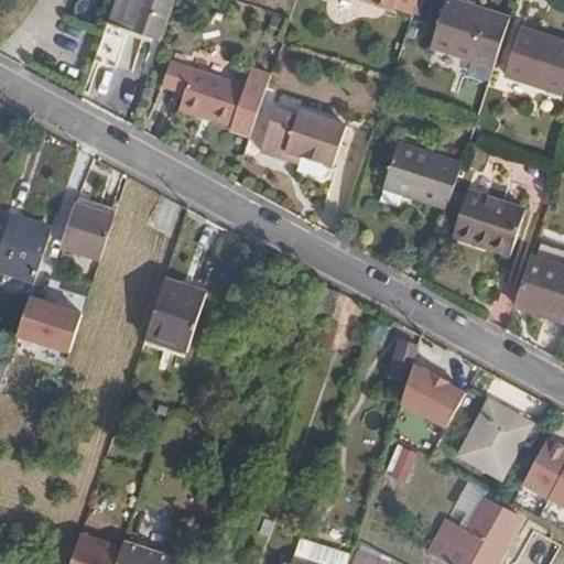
[(120,0),(111,26),(159,43),(173,0),(120,0)]
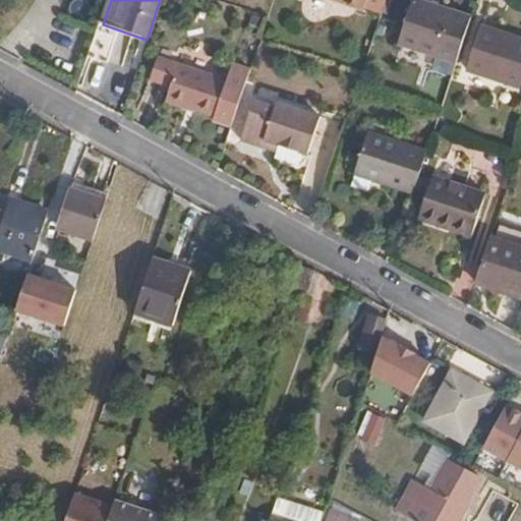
[(363,7),(378,11),(382,0),(332,0),(361,10),(363,7)]
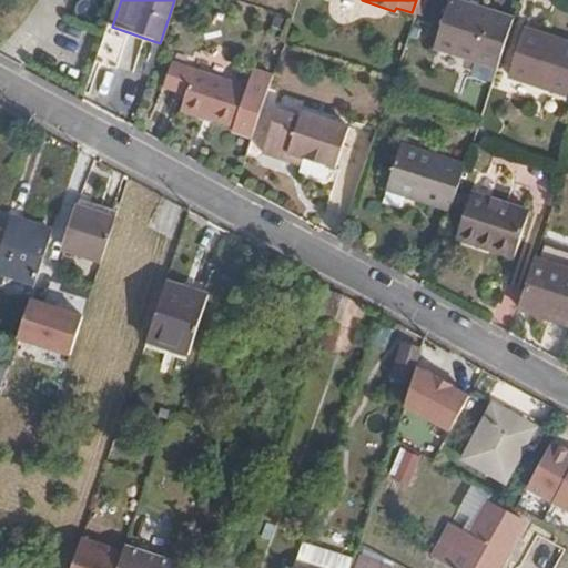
[(445,0),(430,46),(494,66),(509,18),(452,0),(445,0)]
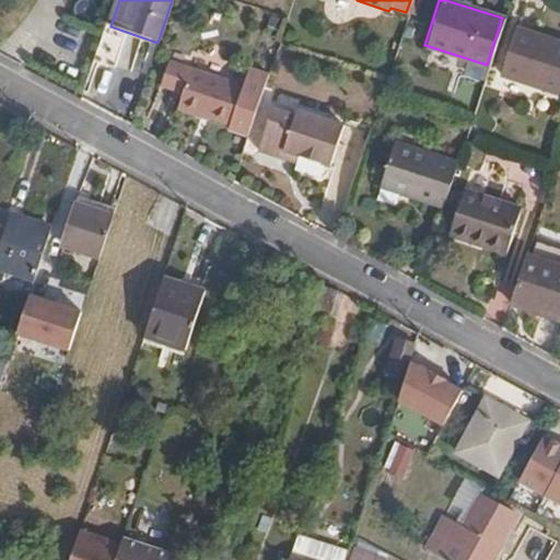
[(559,38),(514,24),(499,72),(555,91),(559,72),(559,38)]
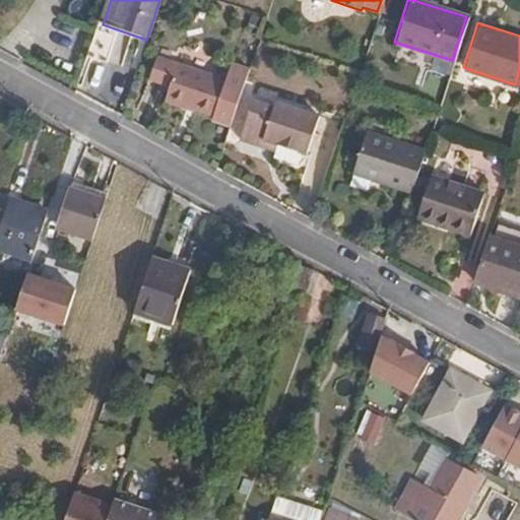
[(211,120),(230,126),(249,68),(231,62),(225,78),(156,55),(148,78),(169,86),(165,100),(212,116),(211,120)]
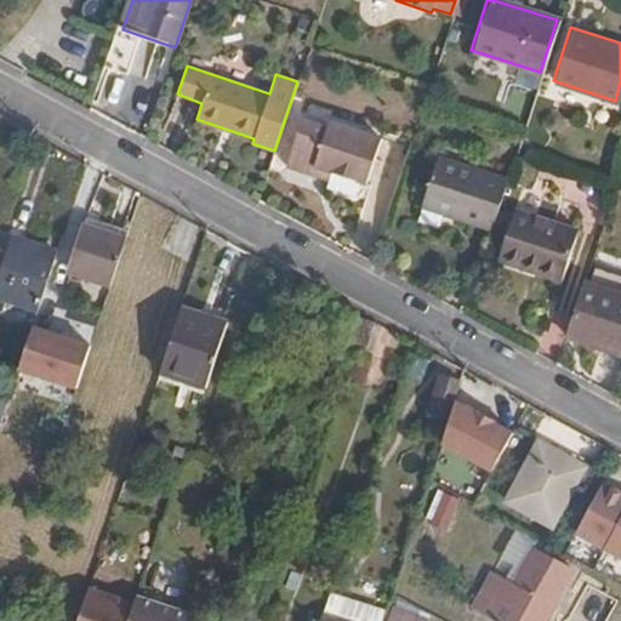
[(283,165),(308,175),(312,166),(329,171),(364,183),(372,160),(365,158),(372,136),(341,125),(340,131),(298,118),(283,165)]
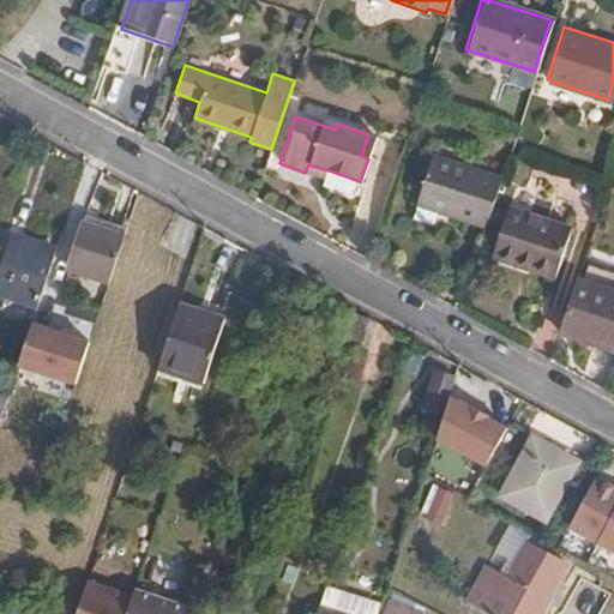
[(375,136),(368,134),(361,156),(368,158),(375,136)]
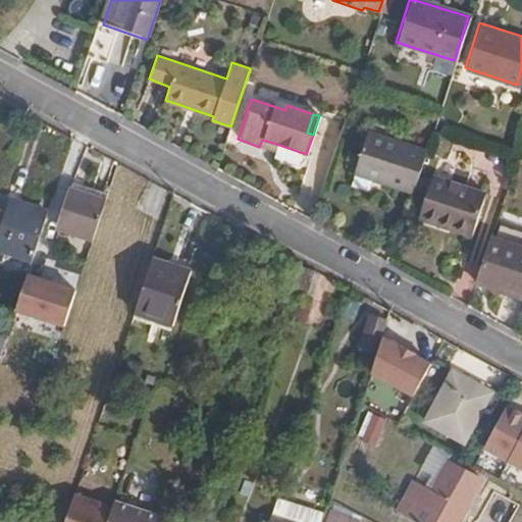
[(352,174),(411,194),(424,151),(366,133),(352,174)]
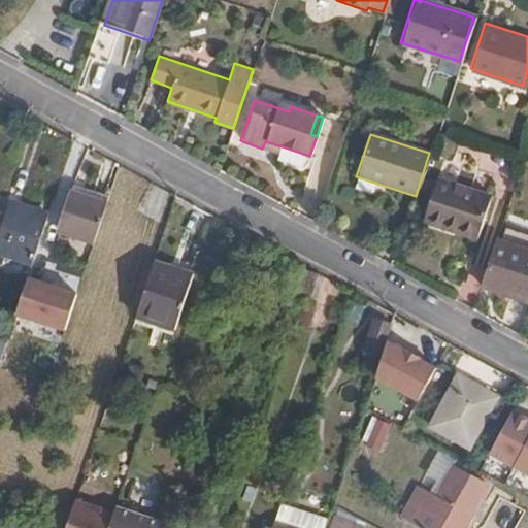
[(265,141),(262,149),(276,153),(279,145),(265,141)]
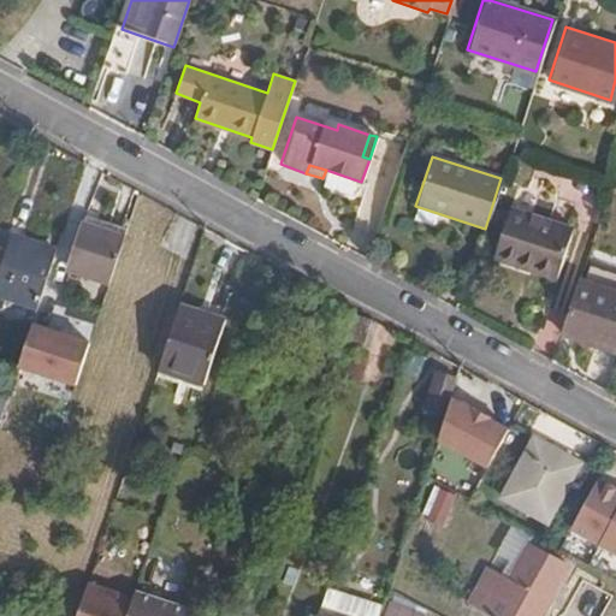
[(509,206),(491,258),(552,277),(569,226),(509,206)]
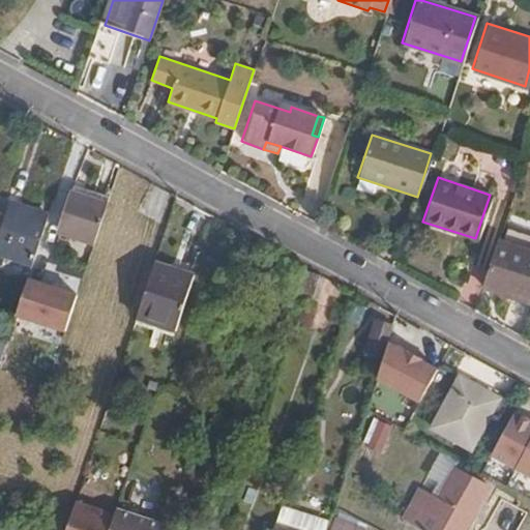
[(57,236),(90,247),(104,204),(70,194),(57,236)]
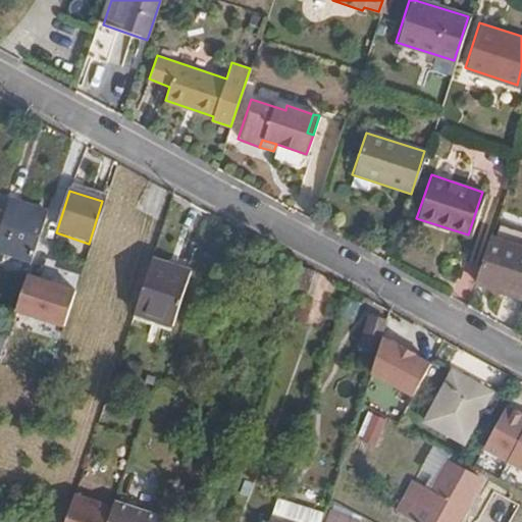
[(5,212),(0,228),(0,250),(30,260),(45,213),(9,202),(5,212)]
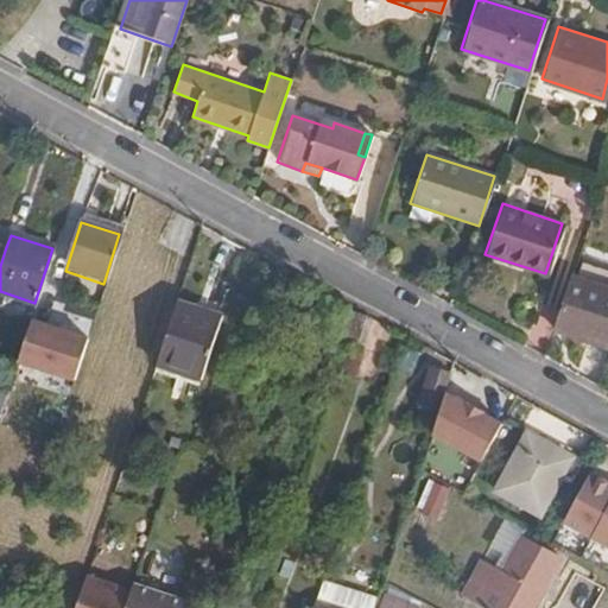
[(607,287),(569,274),(552,325),(578,335),(581,329),(607,339),(607,287)]
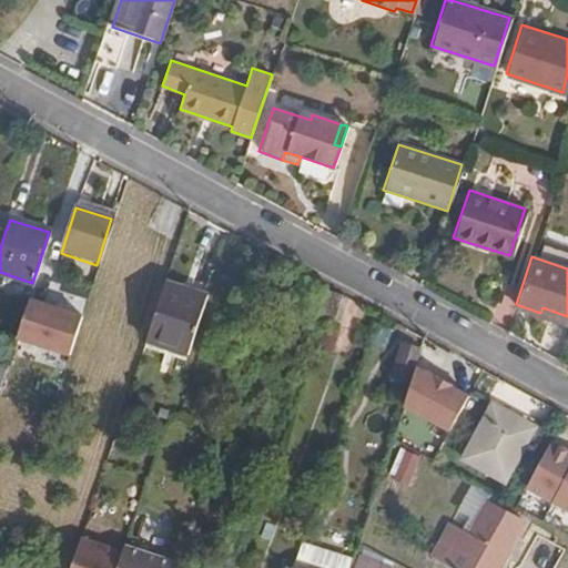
[(163,275),(143,335),(184,350),(204,290),(163,275)]
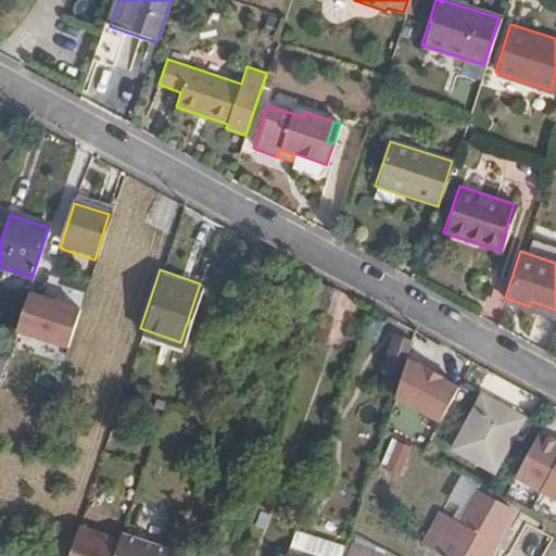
[(80,307),(28,291),(16,332),(67,349),(80,307)]
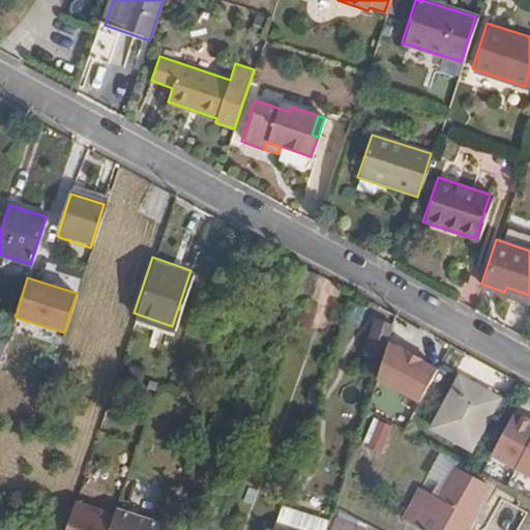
[(529,295),(506,287),(504,292),(529,301),(529,299),(529,295)]
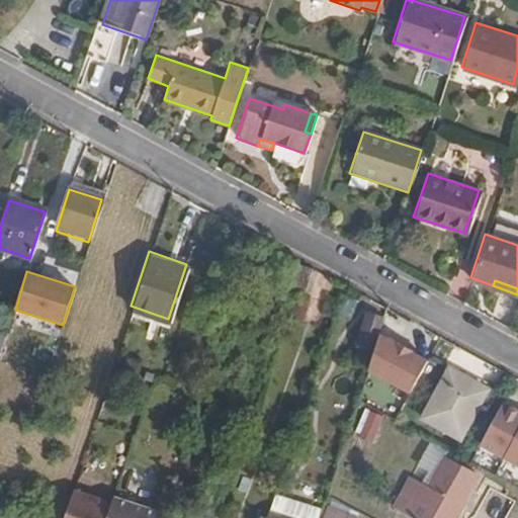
[(358,341),(373,345),(382,316),(367,312),(358,341)]
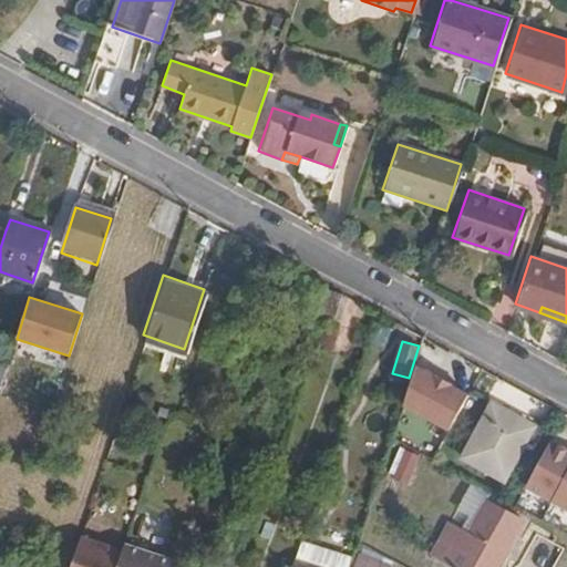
[(424,402),(409,428),(422,435),(436,410),(424,402)]
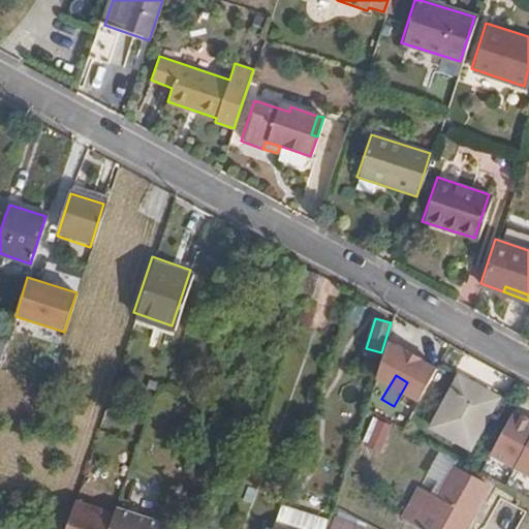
[(457,377),(430,426),(468,447),(496,398),(457,377)]
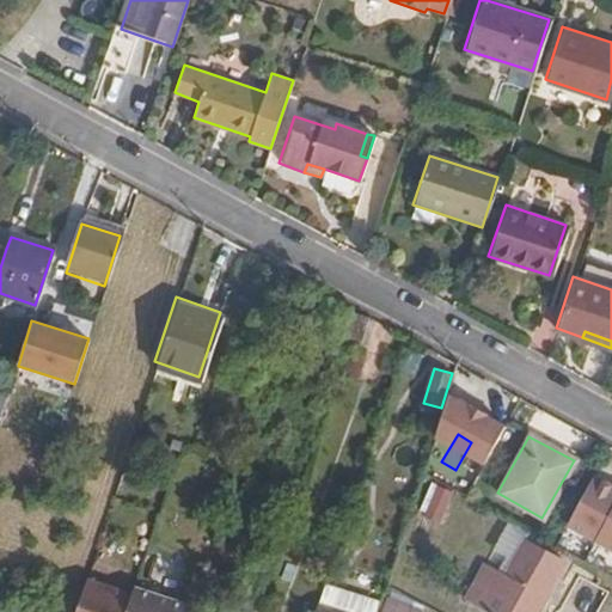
[(611,554),(611,473),(601,467),(565,525),(611,554)]
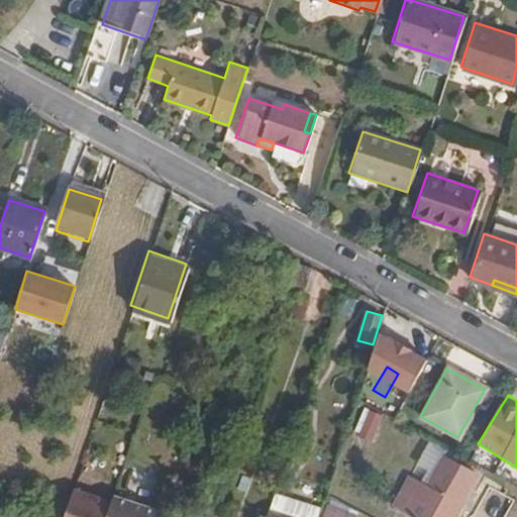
[(477,478),(444,458),(429,488),(423,485),(416,497),(404,490),(394,507),(410,516),(452,516),(466,496),(477,478)]
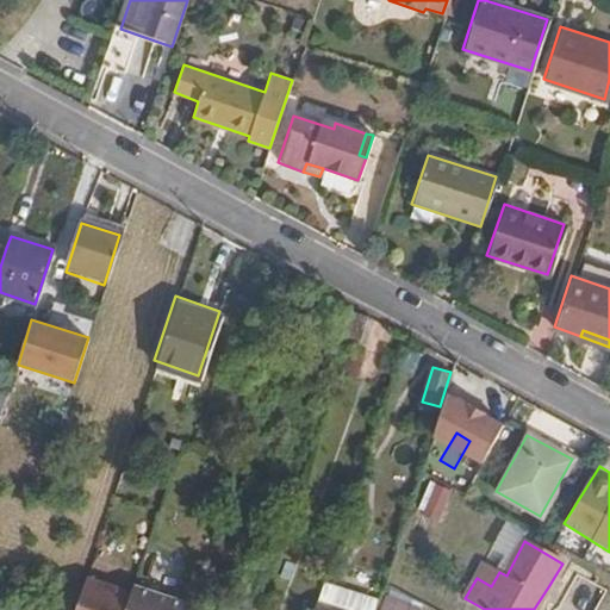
[(484,564),(477,578),(491,586),(499,572),(484,564)]
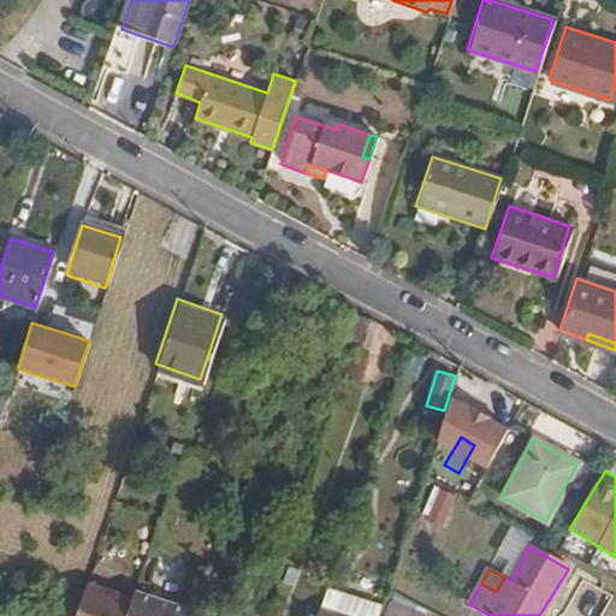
[(129,594),(122,615),(185,615),(187,614),(129,594)]
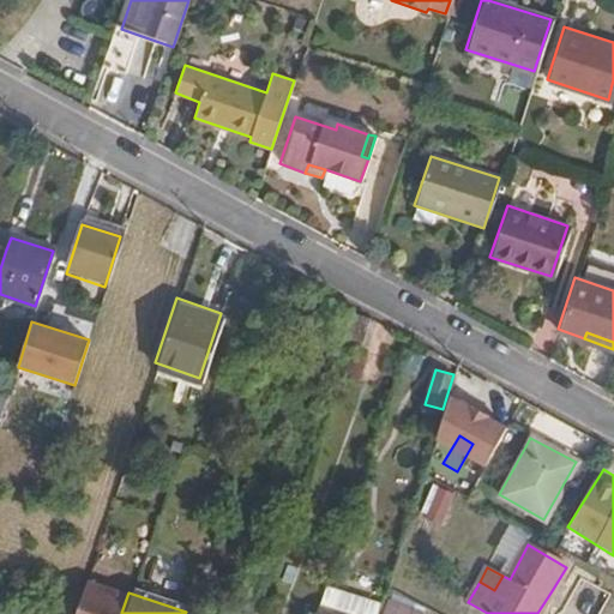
[(373,613),(319,594),(314,606),(338,613),(373,613)]
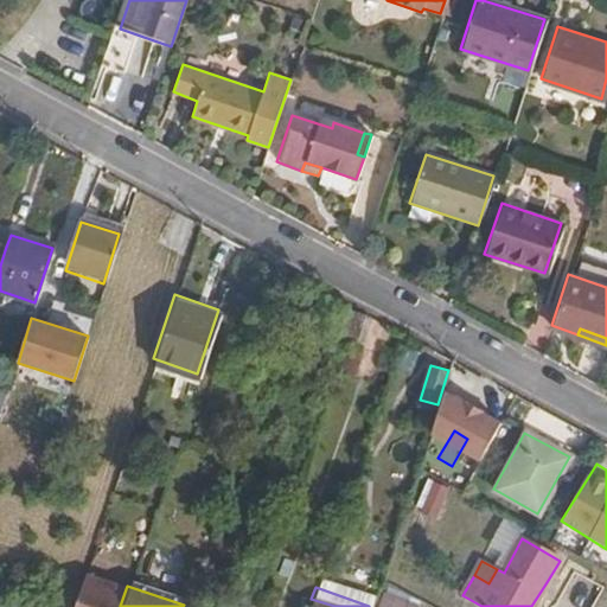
[(409,606),(382,595),(377,606),(409,606)]
